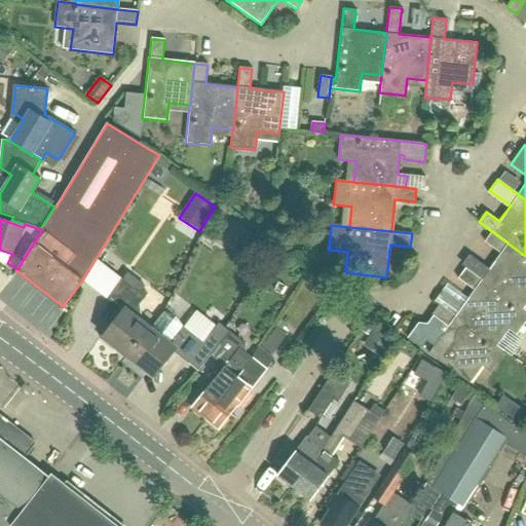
[(525,256),(491,231),(484,241),(500,254),(481,280),(516,304),(517,304),(525,290),(525,256)]
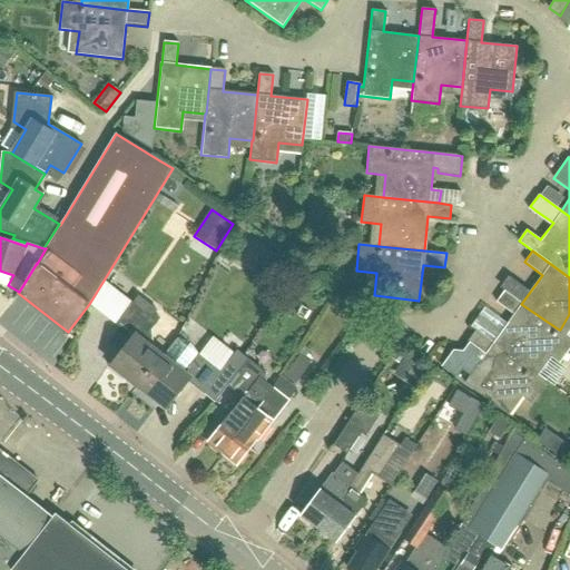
[(559,330),(521,304),(503,291),(495,302),(513,315),(493,343),(530,370),(531,369),(544,351),(560,363),(569,347),(569,336),(560,330),(559,330)]
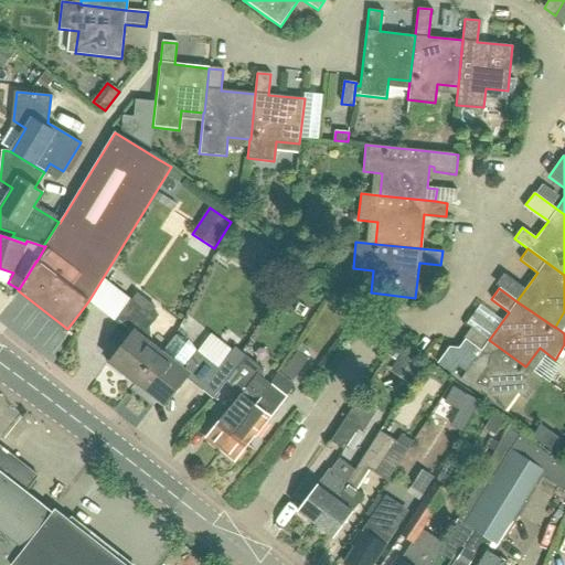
[(315,321),(326,304),(317,298),(306,316),(315,321)]
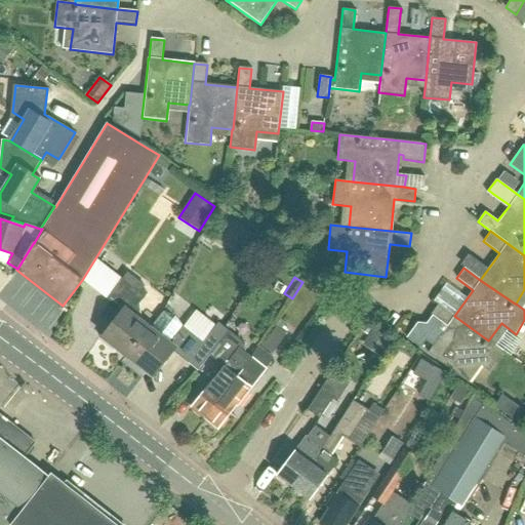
[(127,356),(150,327),(131,313),(145,296),(122,280),(108,298),(123,310),(103,336),(127,356)]
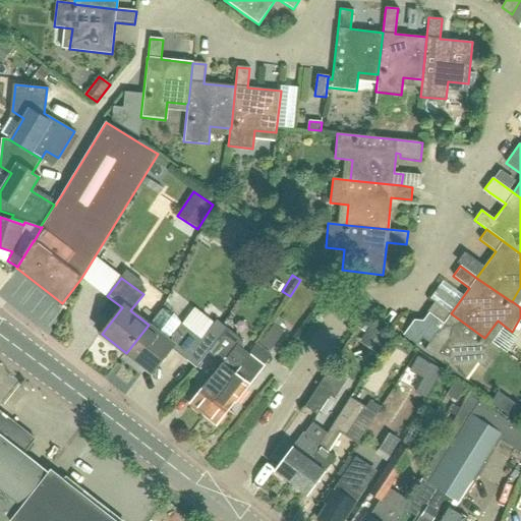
[(430,298),(435,301),(447,309),(452,302),(437,291),(430,298)]
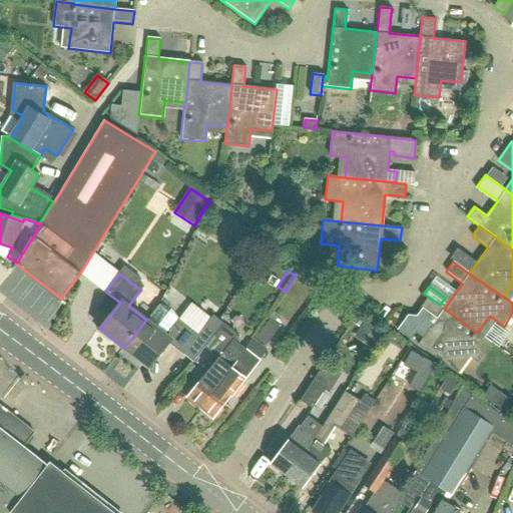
[(477,333),(444,309),(428,298),(421,308),(426,311),(422,316),(408,315),(397,330),(411,340),(416,333),(423,338),(418,345),(451,370),(464,352),(478,362),(492,342),(478,332),(477,333)]
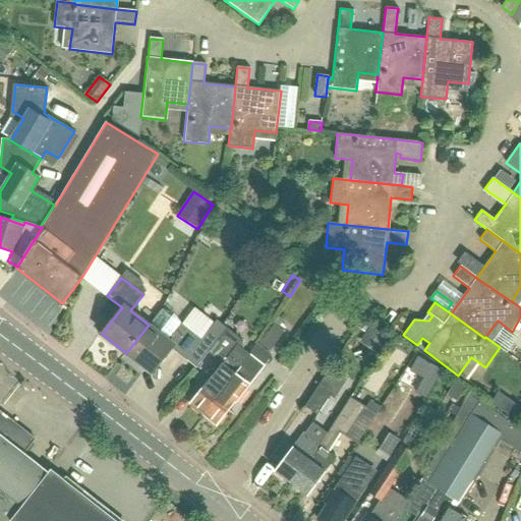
[(152,373),(172,347),(186,359),(196,367),(208,353),(226,329),(223,326),(217,322),(201,340),(180,323),(167,339),(149,325),(126,353),(152,373)]
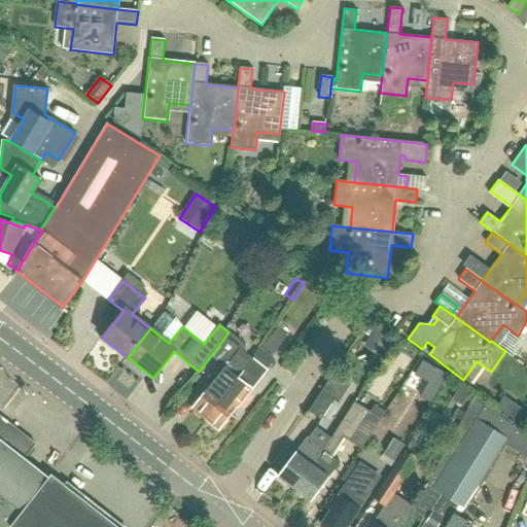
[(273,355),(286,336),(276,328),(262,348),(273,355)]
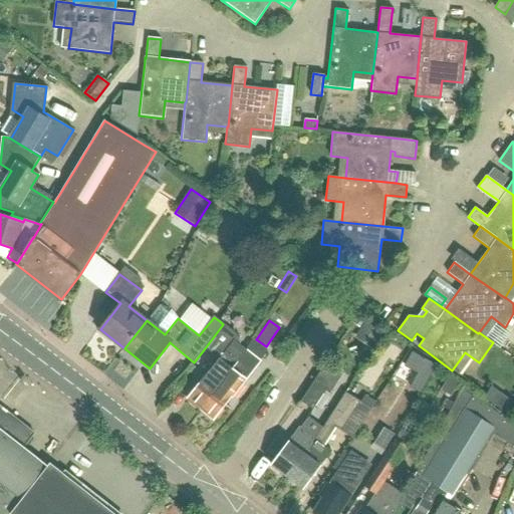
[(372,348),(383,332),(367,321),(355,337),(372,348)]
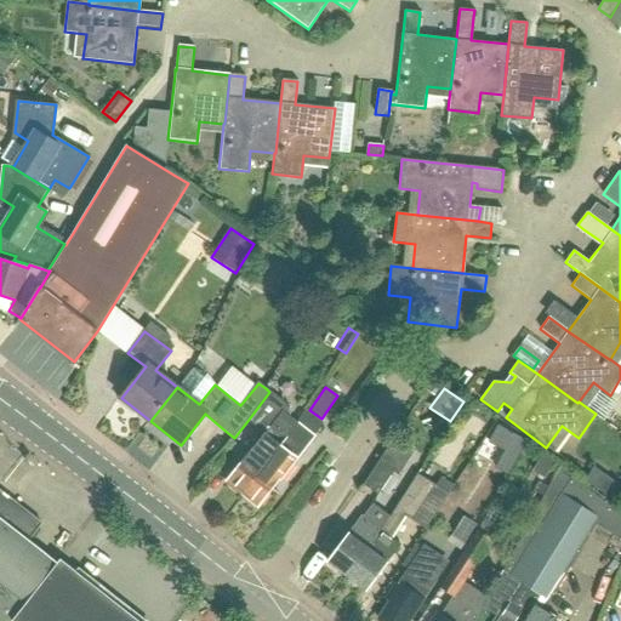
[(227,483),(243,494),(290,433),(296,422),(285,414),(290,408),(269,392),(248,421),(265,434),(258,443),(227,483)]
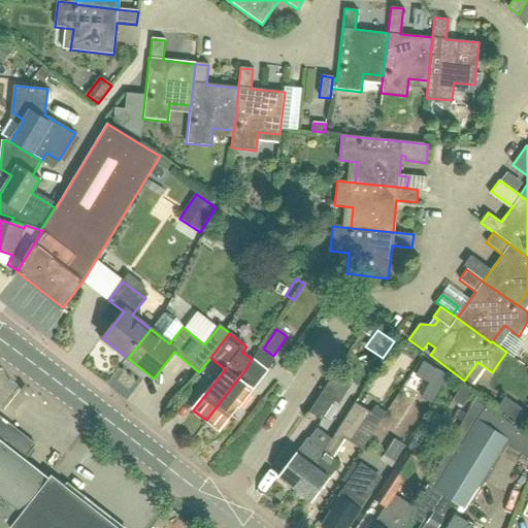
[(251,390),(260,378),(265,370),(252,359),(246,368),(206,420),(220,430),(245,396),(251,390)]
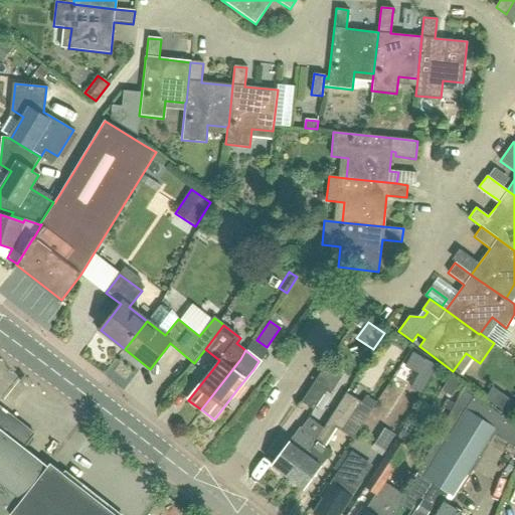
[(330,394),(341,377),(325,366),(319,375),(301,403),(313,410),(325,392),(330,394)]
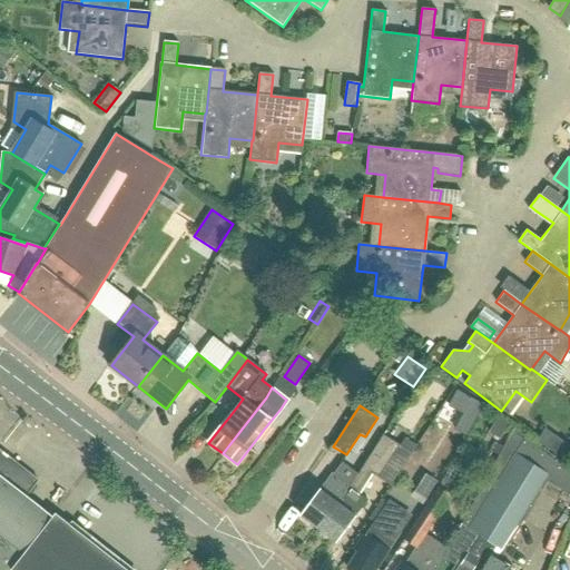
[(498,416),(487,432),(499,440),(509,424),(498,416)]
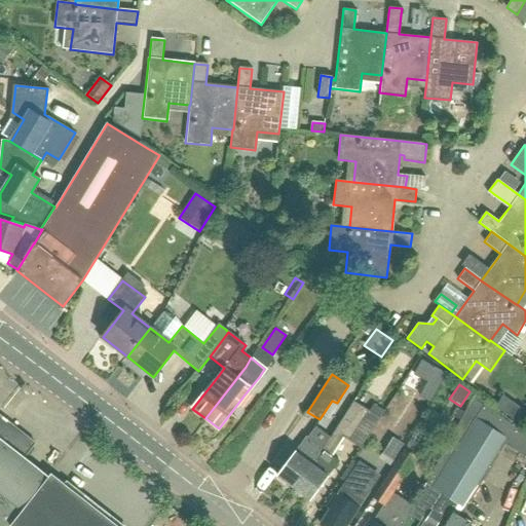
[(435,525),(468,525),(471,524),(459,517),(464,508),(502,447),(525,460),(525,436),(474,396),(426,483),(443,493),(429,514),(425,520),(435,525)]
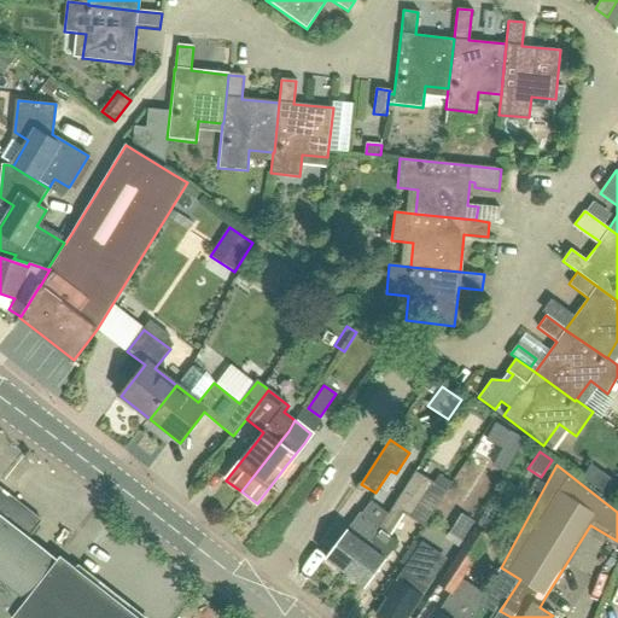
[(608,495),(617,483),(593,465),(584,477),(608,495)]
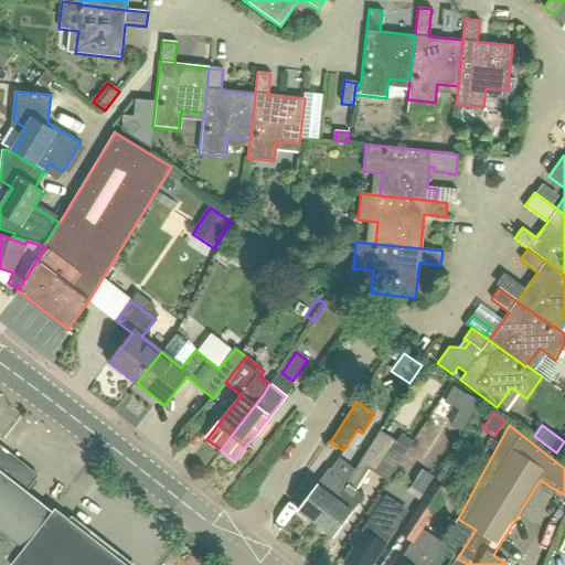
[(347,482),(316,524),(333,537),(364,496),(353,488),(368,466),(388,479),(407,450),(395,441),(394,443),(380,433),(354,471),(345,482),(347,482)]
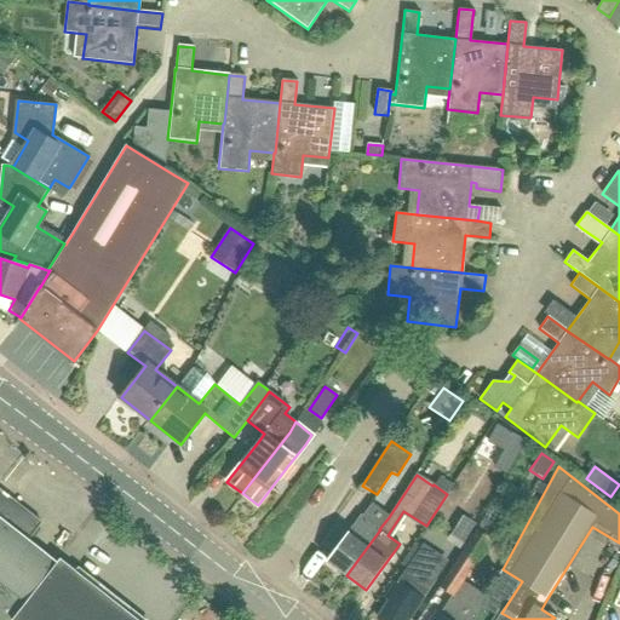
[(0,619),(10,619),(26,602),(57,562),(28,539),(42,521),(0,486),(0,619)]
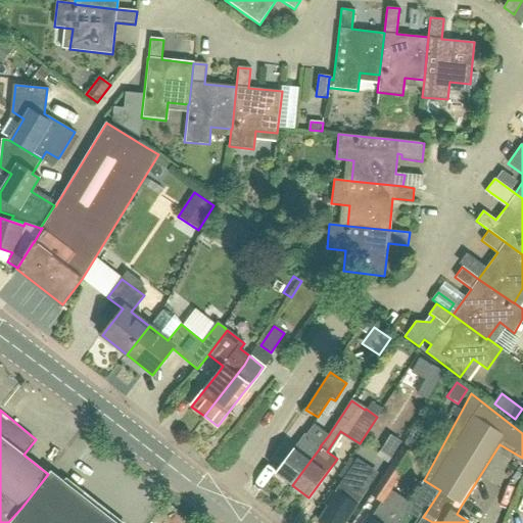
[(320,446),(328,436),(315,426),(306,436),(304,434),(276,473),(292,485),(321,446),(320,446)]
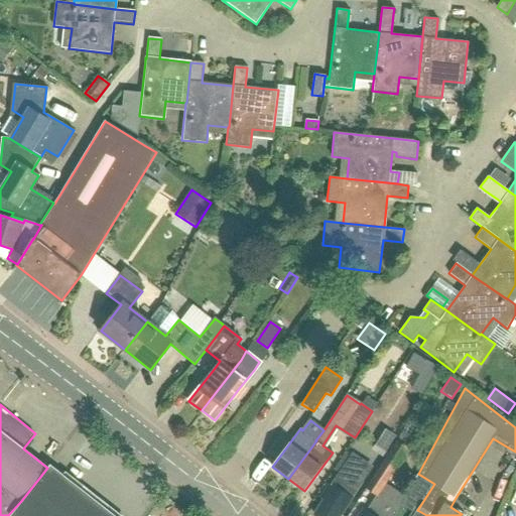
[(388,480),(403,457),(404,457),(413,442),(401,435),(378,473),(388,480)]
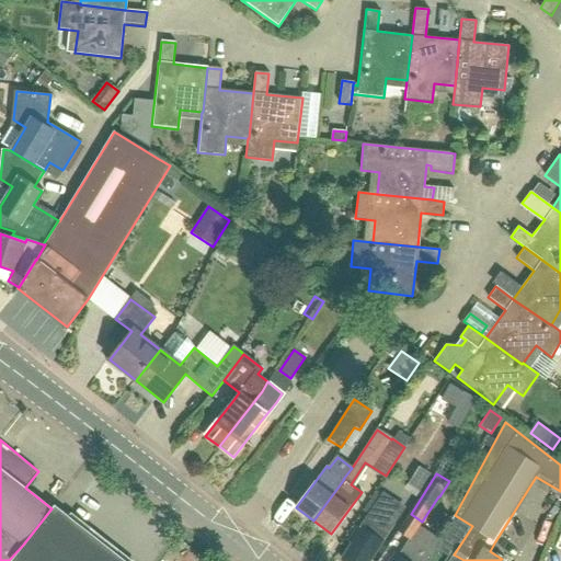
[(126,560),(55,505),(11,560),(126,560)]
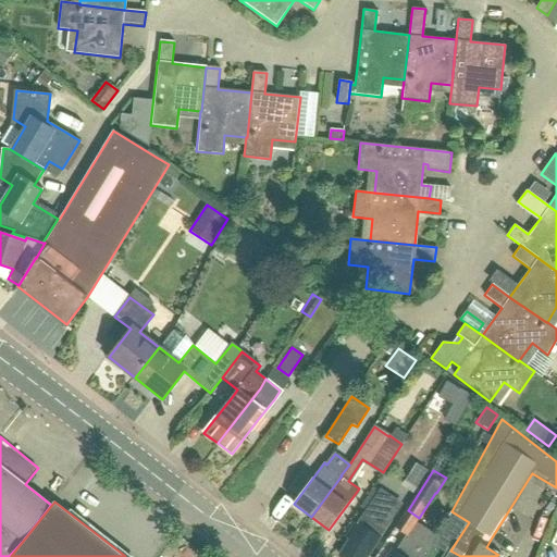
[(378,537),(388,521),(368,508),(357,523),(356,522),(346,537),(349,540),(339,555),(342,556),(367,556),(380,539),(378,537)]
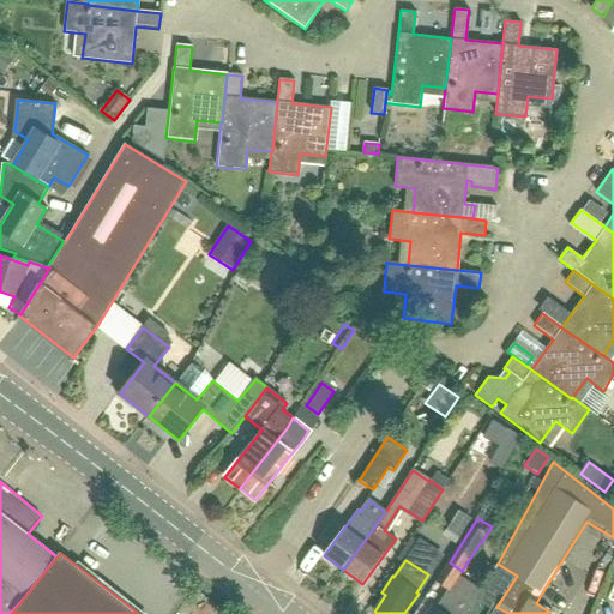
[(498,564),(483,588),(501,600),(517,576),(498,564)]
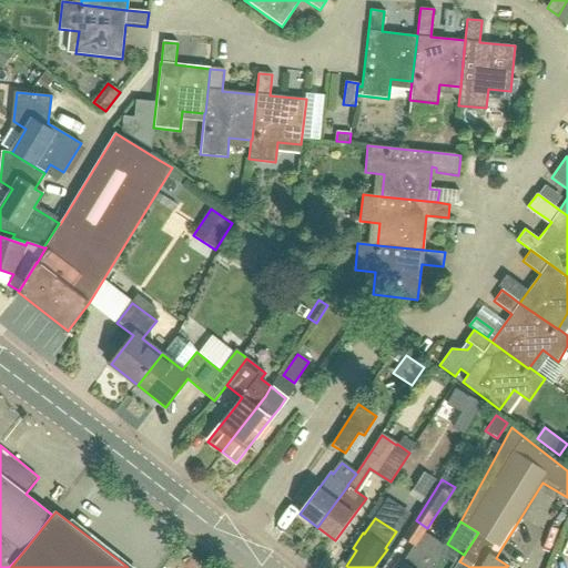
[(434,567),(447,546),(425,531),(424,530),(415,545),(406,557),(403,556),(399,561),(395,567),(434,567)]
